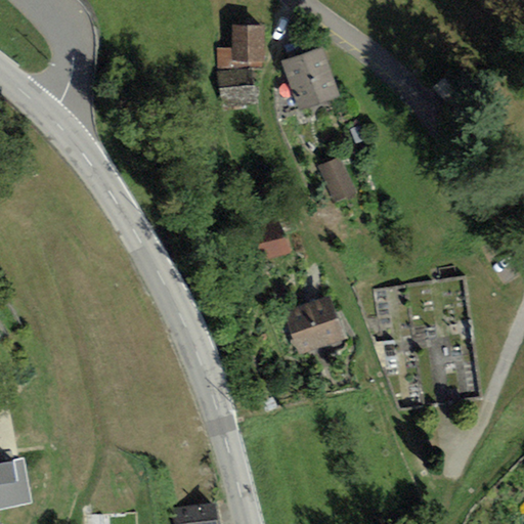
[(265,26),(231,25),(231,48),(217,48),(217,71),(252,69),(262,68),(265,26)]
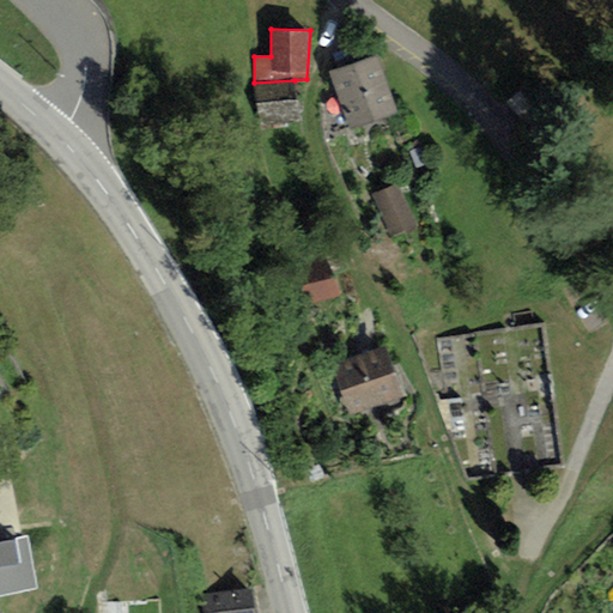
[(396,114),(376,55),(328,72),(349,131),(396,114)]
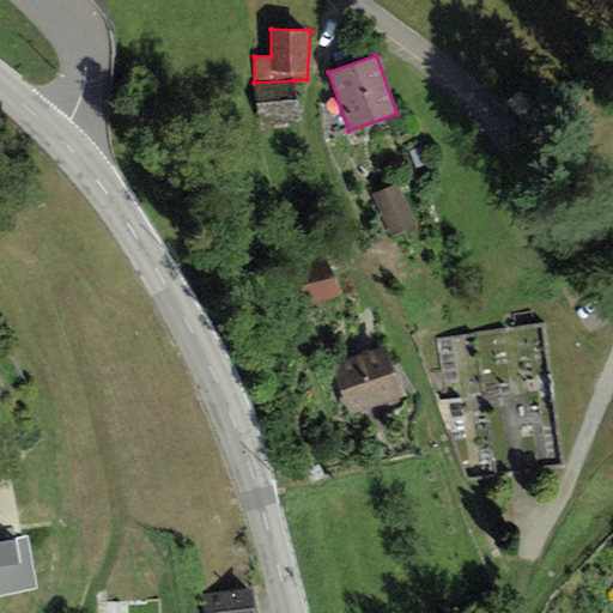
[(298,123),(295,80),(254,83),(258,127),(298,123)]
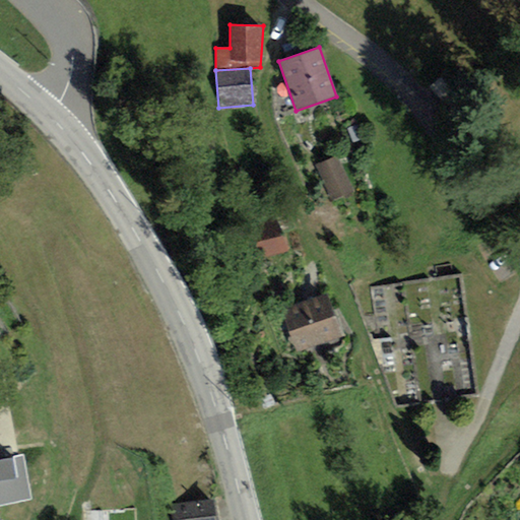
[(315,166),(330,201),(353,191),(338,155),(315,166)]
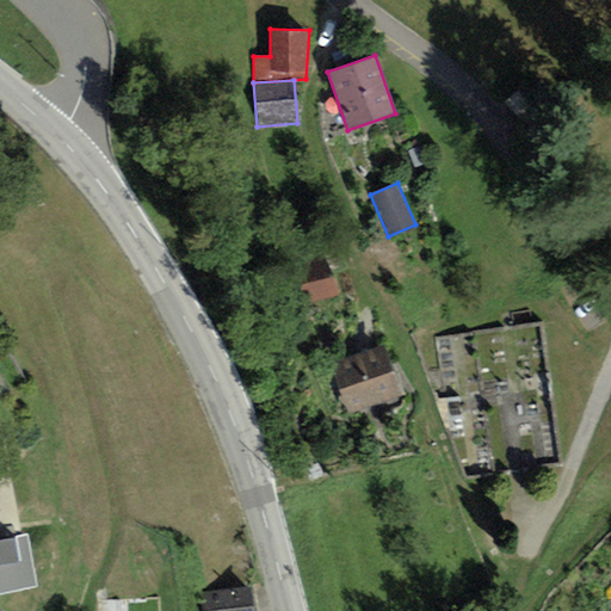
[(300,309),(339,295),(319,239),(279,253),(300,309)]
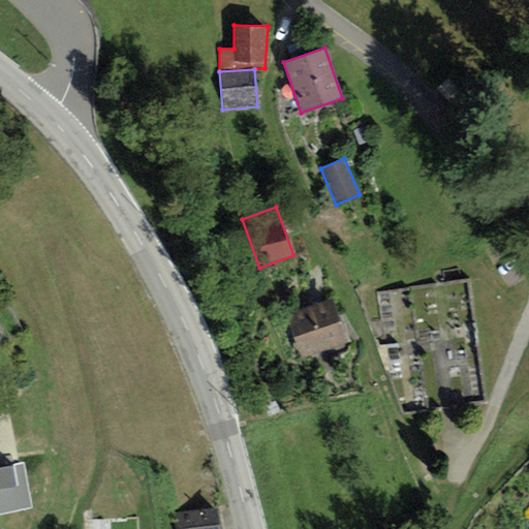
[(283,318),(302,362),(347,342),(330,300),(283,318)]
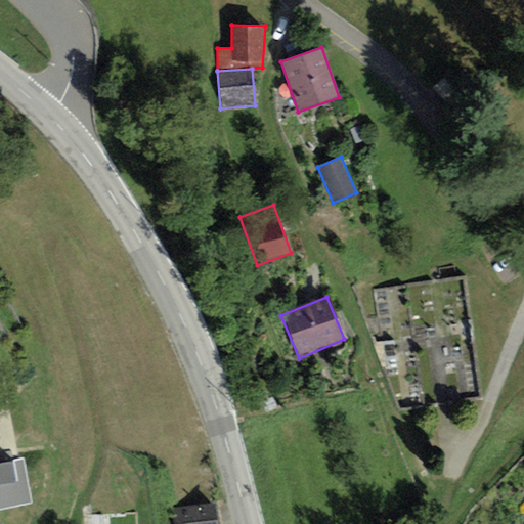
[(0,464),(0,510),(32,504),(23,460),(0,464)]
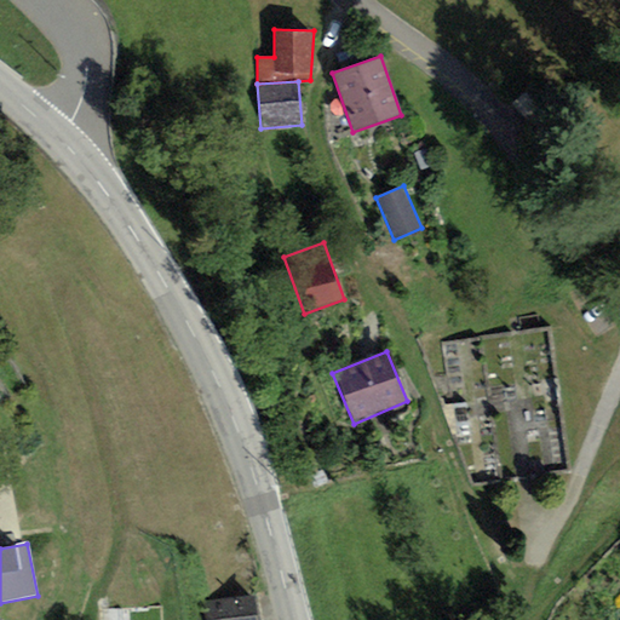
[(202,604),(204,619),(256,619),(253,597),(202,604)]
